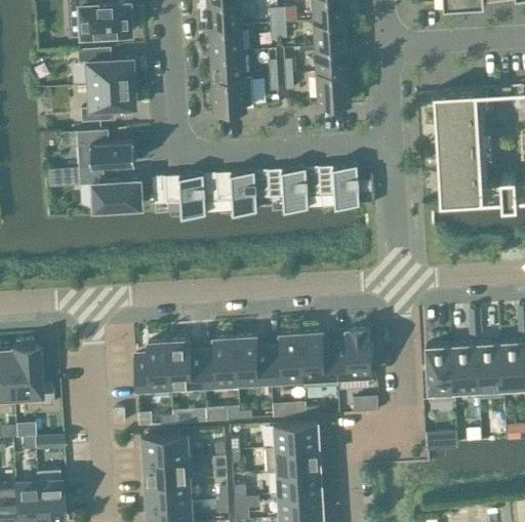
[(99,0),(68,0),(69,6),(81,5),(82,36),(95,35),(95,39),(111,38),(111,34),(131,33),(131,28),(134,28),(133,7),(130,7),(130,2),(113,3),(113,2),(101,2),(99,0)]
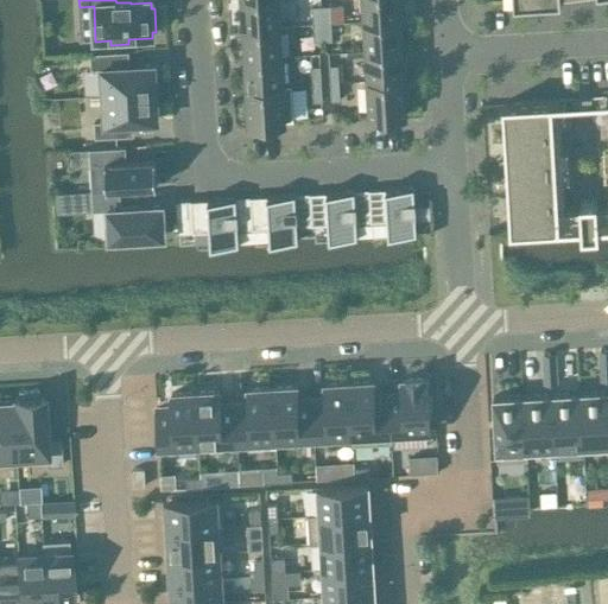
[(277,0),(266,0),(242,1),(244,31),(279,30),(277,0)]
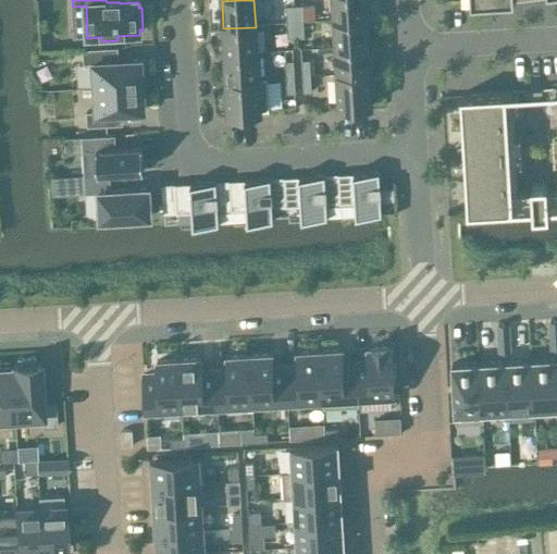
[(332,0),(334,22),(367,20),(364,0),(332,0)]
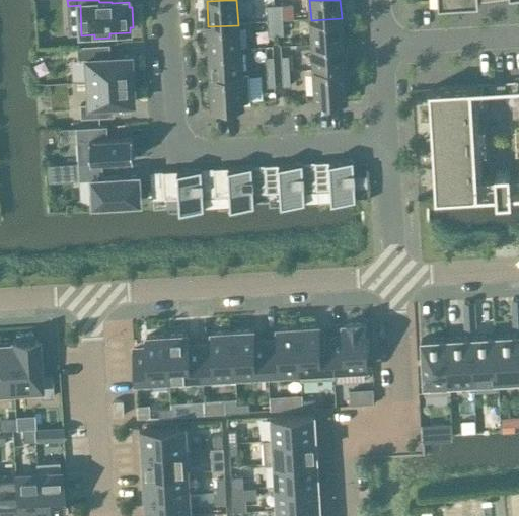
[(274,8),(275,22),(279,22),(282,22),(282,7),(278,7),(274,8)]
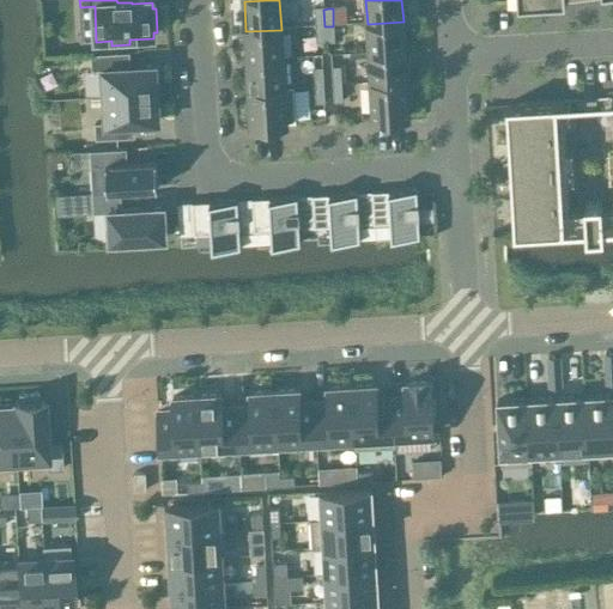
[(320,10),(315,10),(316,28),(320,28),(325,26),(323,10),(320,10)]
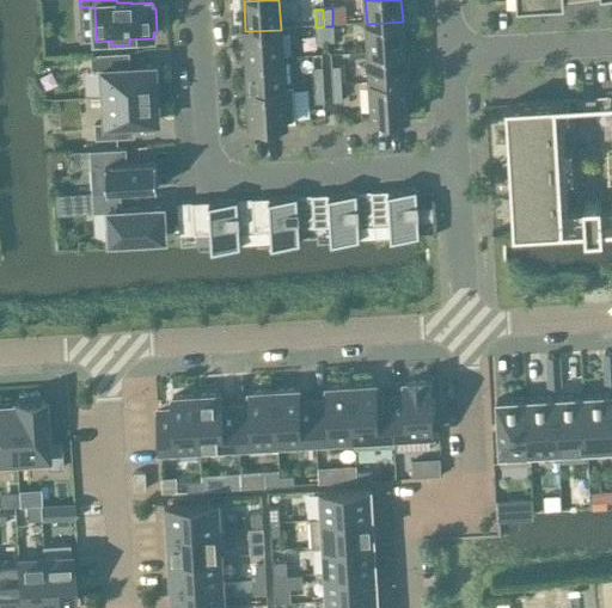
[(368,54),(404,53),(403,22),(367,24),(368,54)]
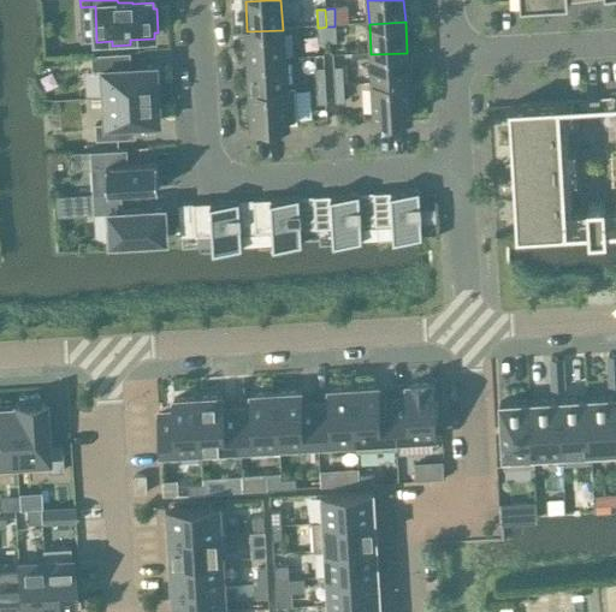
[(321,28),(318,28),(319,45),(323,45),(327,45),(326,27),(321,28)]
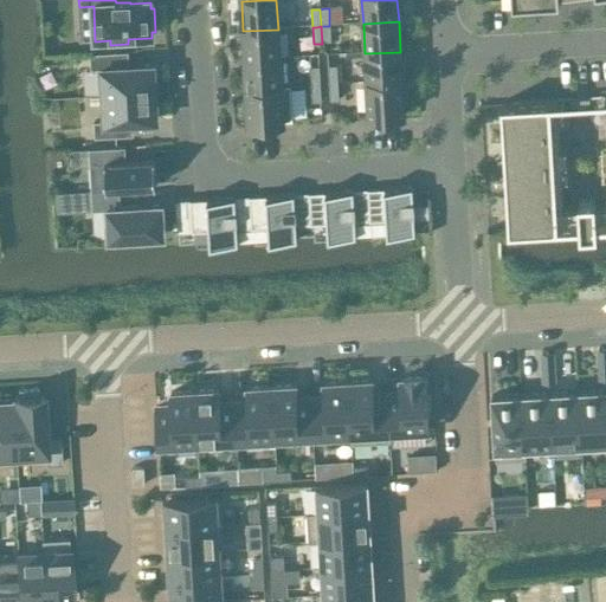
[(321,26),(322,44),(327,44),(330,44),(329,26),(326,26),(321,26)]
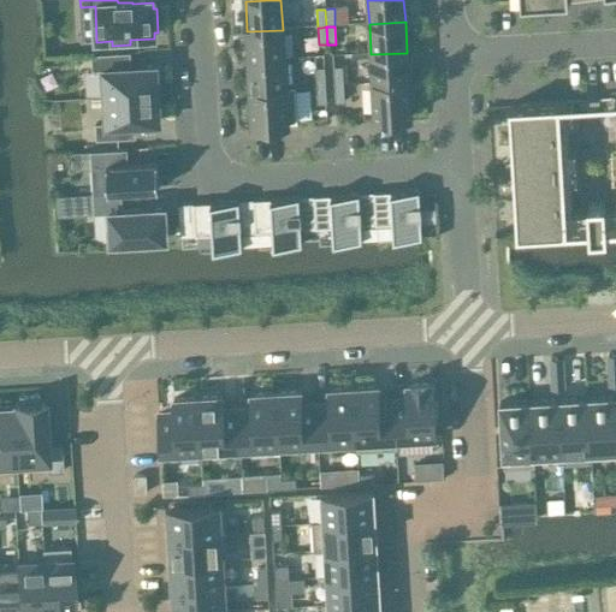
[(247,31),(249,63),(285,60),(283,30),(247,31)]
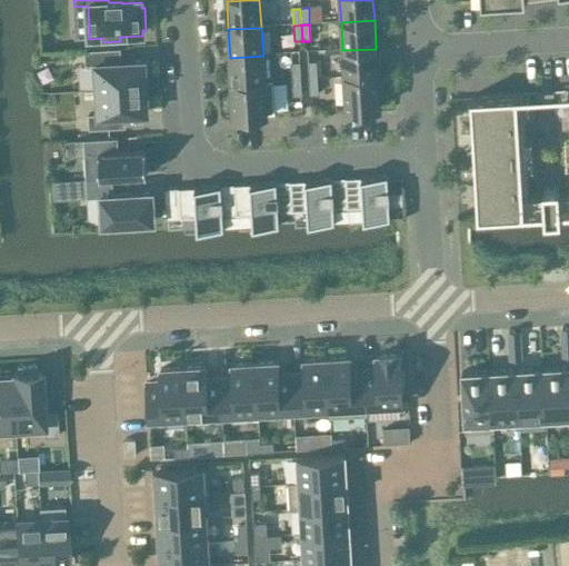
[(342,50),(345,79),(378,77),(376,49),(342,50)]
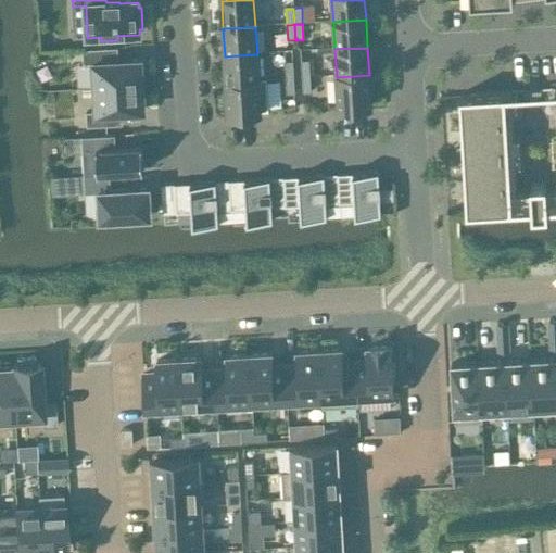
[(95,90),(143,87),(143,86),(142,86),(141,62),(110,63),(110,50),(83,52),(84,65),(93,65),(95,90)]
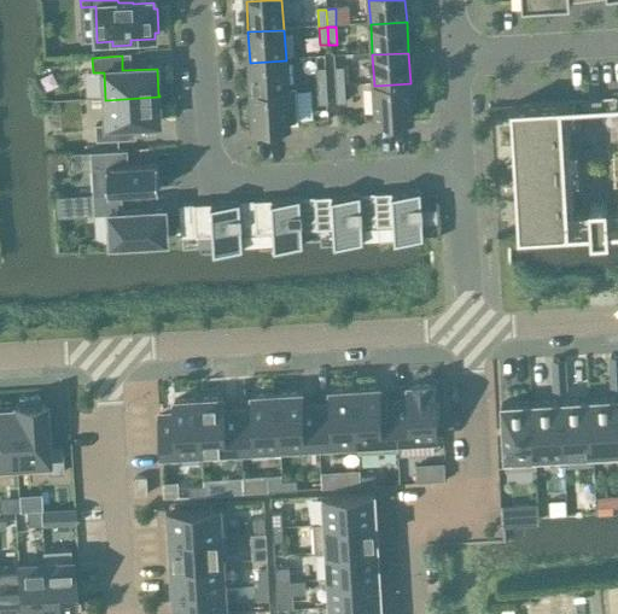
[(286,60),(250,63),(251,93),(287,91),(287,89),(286,60)]
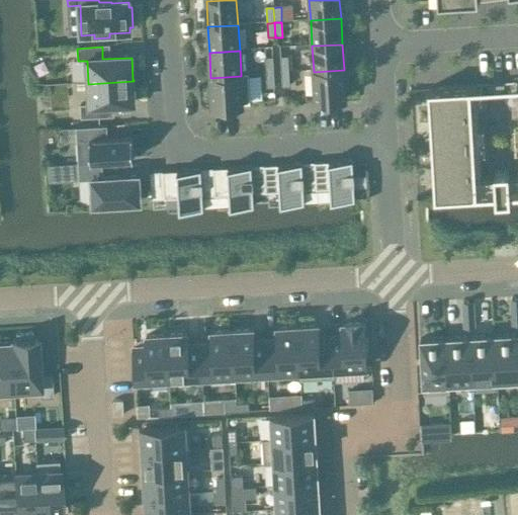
[(280,59),(281,73),(288,73),(287,58),(280,59)]
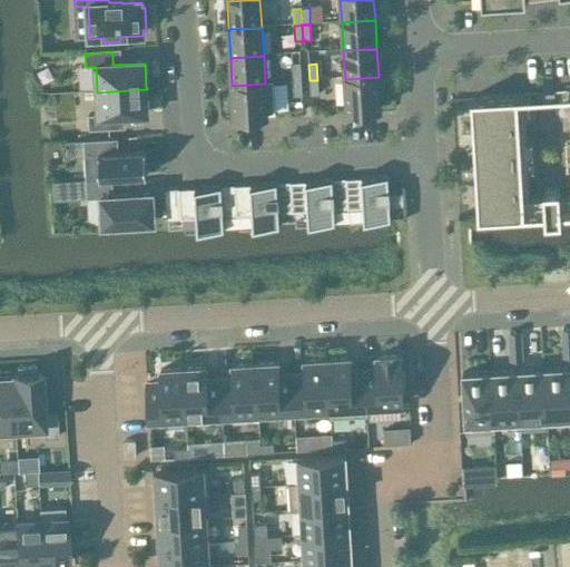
[(292,66),(293,81),(301,81),(301,65),(292,66)]
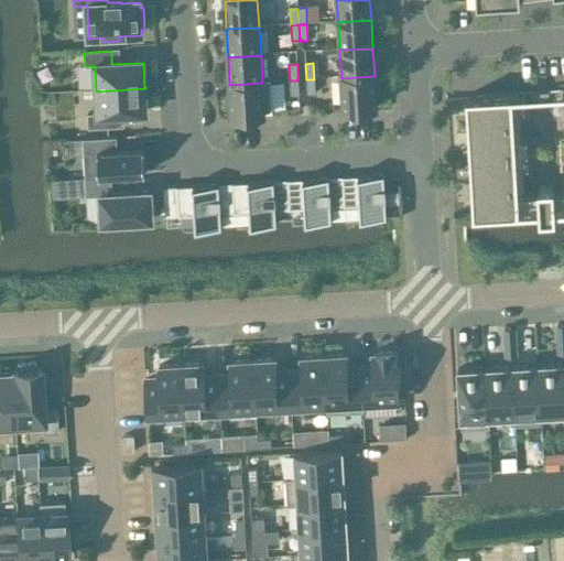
[(344,110),(377,108),(375,76),(342,78),(344,110)]
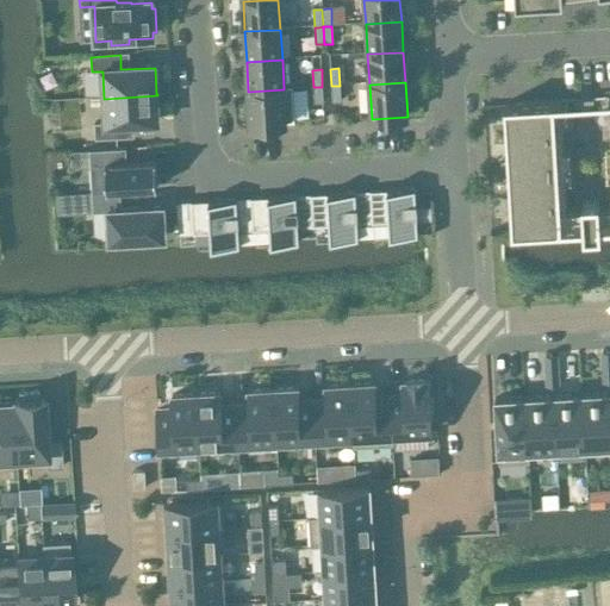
[(331,86),(332,104),(341,104),(340,86),(331,86)]
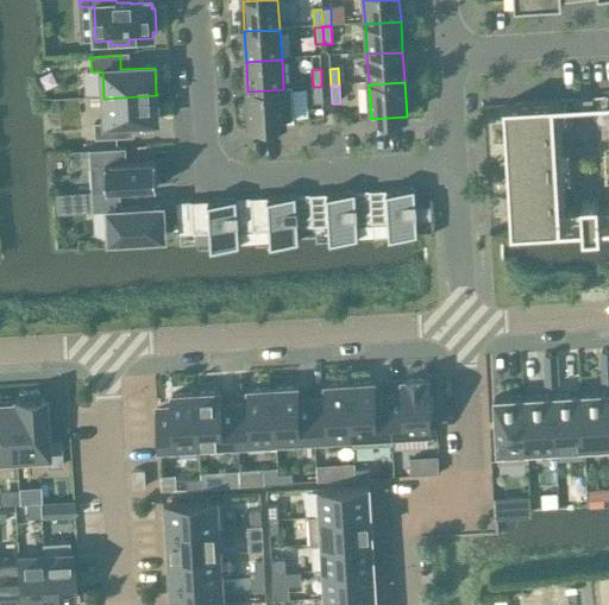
[(322,105),(321,87),(313,87),(314,105),(322,105)]
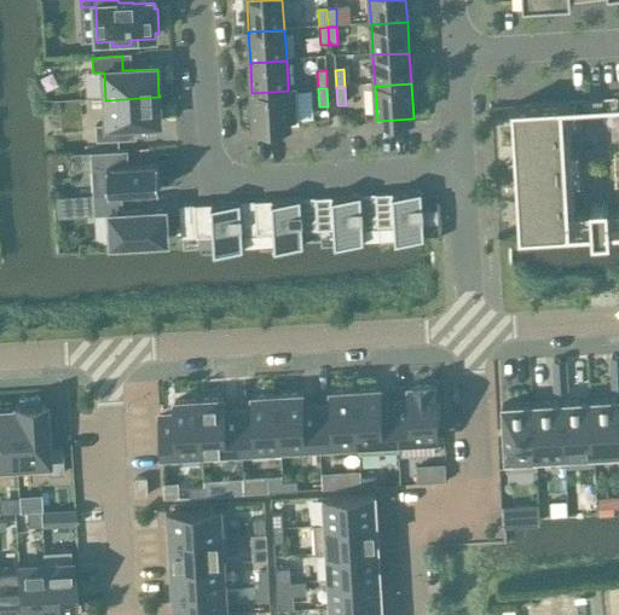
[(288,90),(288,91),(252,93),(254,128),(290,127),(299,126),(296,90),(288,90)]
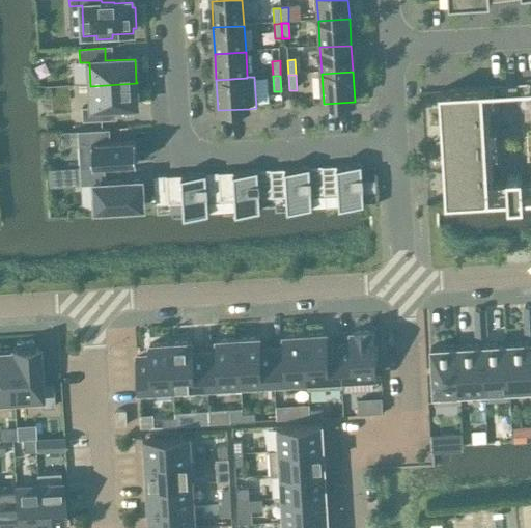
[(137,83),(90,86),(92,110),(82,110),(83,123),(109,121),(108,109),(138,108),(136,84),(137,84),(137,83)]
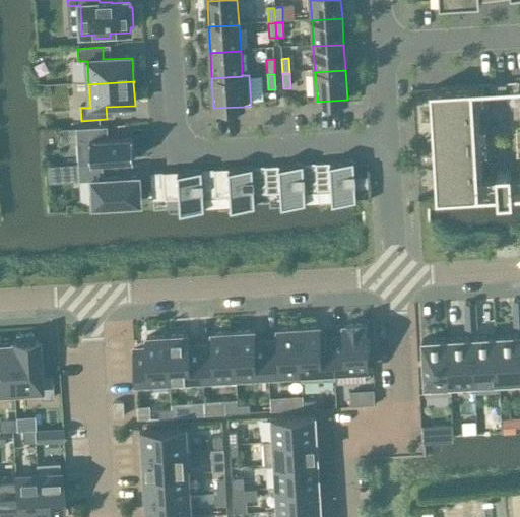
[(519,193),(519,83),(516,84),(517,99),(519,98),(519,127),(517,127),(519,151),(519,178),(511,179),(511,172),(496,173),(497,180),(483,181),(482,153),(486,152),(485,129),(481,129),(479,102),(484,101),(483,86),(431,89),(437,199),(498,195),(498,202),(513,201),(512,194),(519,193)]
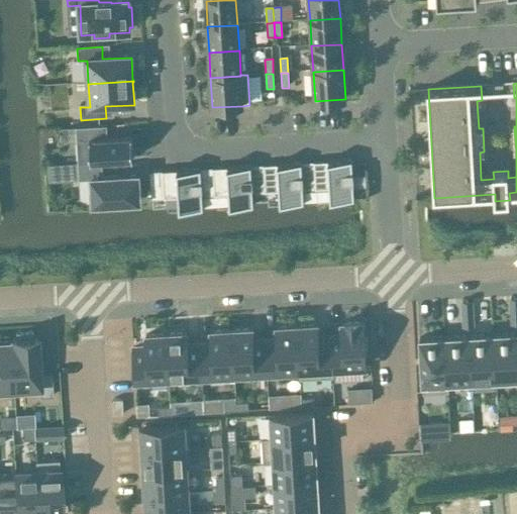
[(76,129),(78,164),(102,163),(133,161),(132,137),(108,139),(107,127),(76,129)]
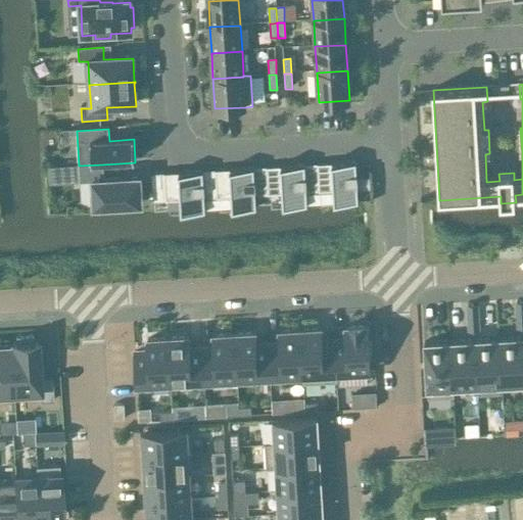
[(319,185),(306,186),(306,194),(333,192),(334,204),(359,203),(355,163),(317,166),(319,185)]
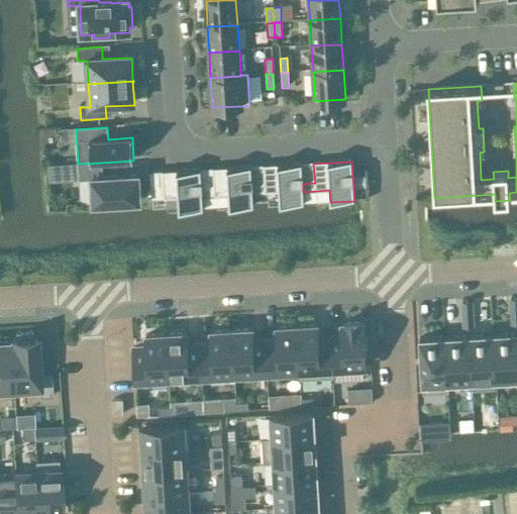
[(103,179),(102,163),(78,164),(79,182),(92,181),(93,205),(95,205),(95,209),(123,207),(123,203),(139,202),(138,177),(103,179)]
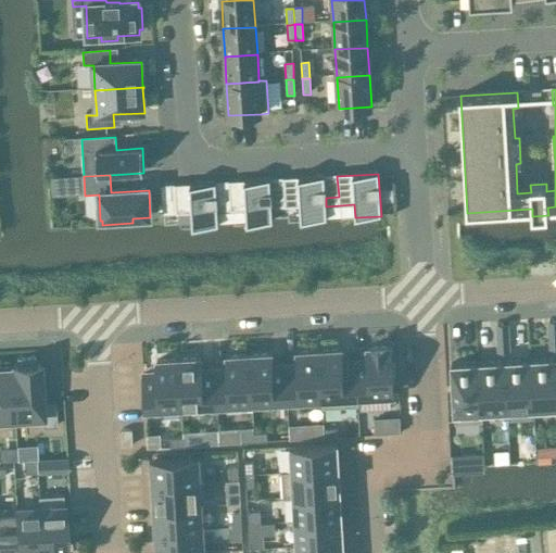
[(285,200),(272,201),(272,210),(301,208),(301,221),(327,220),(326,206),(326,198),(324,177),(283,179),(285,200)]
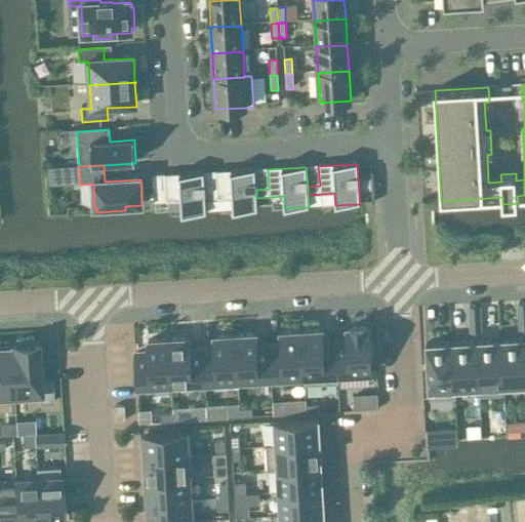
[(217,192),(205,193),(205,201),(233,199),(233,211),(257,210),(256,198),(256,190),(255,170),(216,172),(217,192)]
